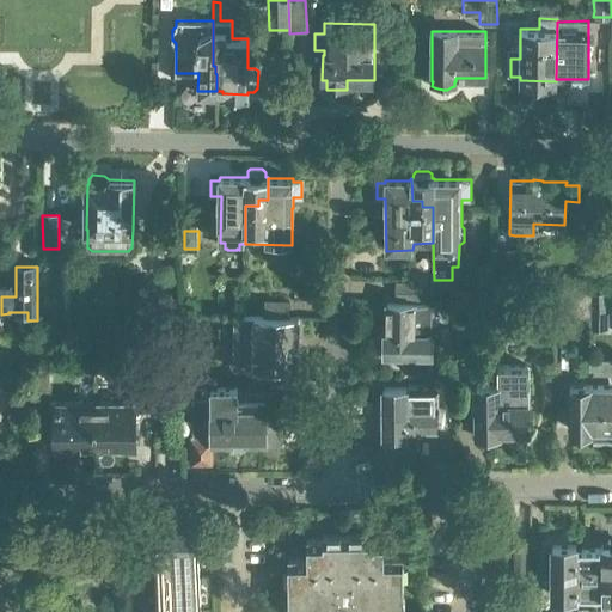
[(433,282),(393,281),(395,300),(433,300),(433,282)]
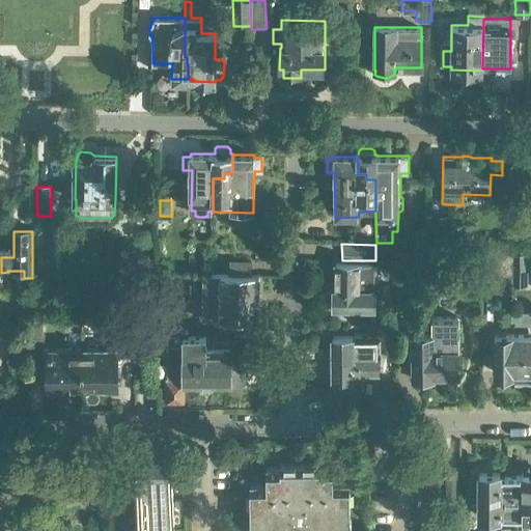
[(481,251),(481,275),(511,275),(511,251),(481,251)]
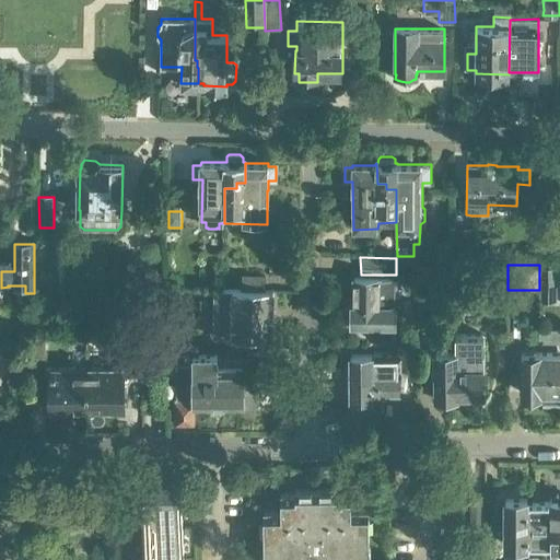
[(539,268),(539,283),(555,283),(555,268),(539,268)]
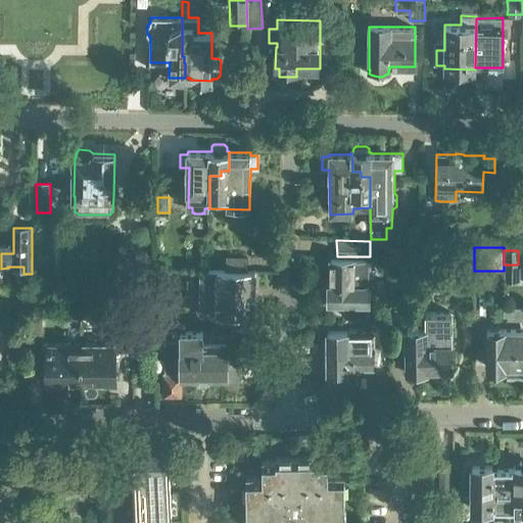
[(229,270),(249,271),(249,259),(229,258),(229,270)]
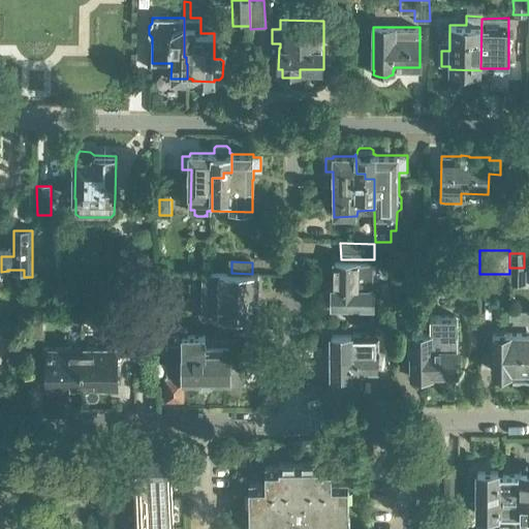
[(372,319),(372,306),(372,263),(335,265),(335,287),(332,287),(332,288),(325,289),(325,305),(332,305),(332,306),(348,306),(348,319),(372,319)]
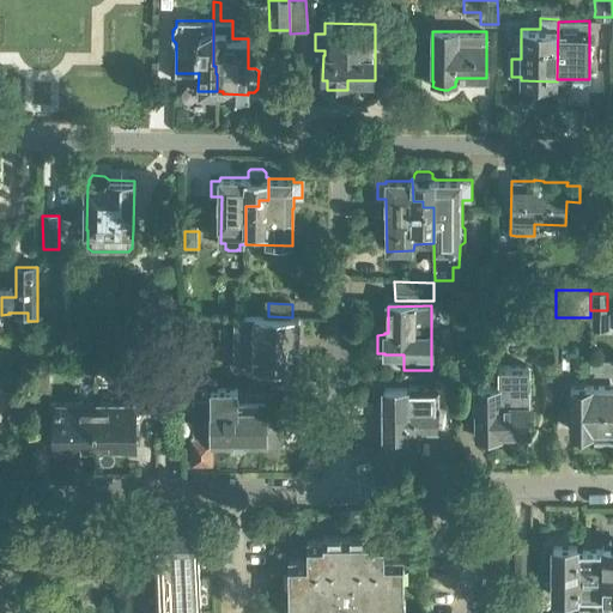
[(10,321),(10,314),(1,315),(0,314),(0,334),(17,334),(17,321),(10,321)]
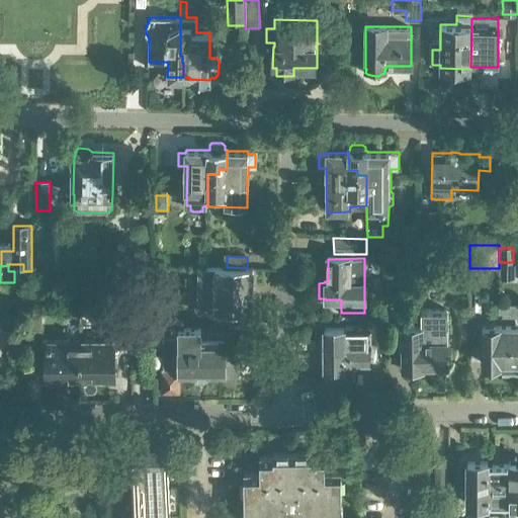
[(251,310),(251,294),(252,293),(252,285),(251,285),(252,268),(247,268),(227,267),(214,267),(214,275),(200,275),(199,303),(197,303),(197,305),(214,305),(213,311),(229,311),(229,319),(226,319),(226,320),(251,321),(251,320),(250,320),(250,312),(252,312),(252,310),(251,310)]
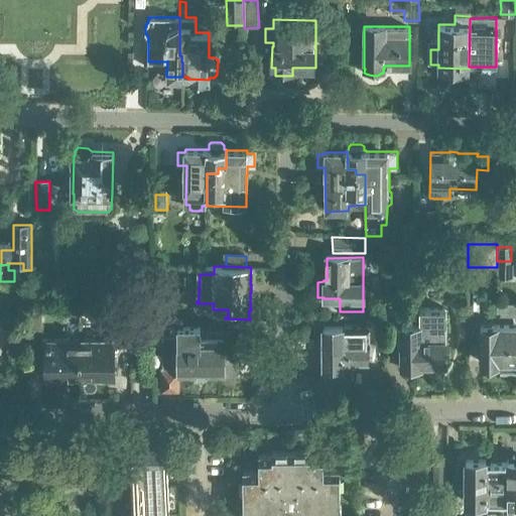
[(383,329),(401,329),(401,364),(403,364),(403,371),(421,371),(421,364),(422,364),(422,362),(447,362),(447,308),(426,308),(426,309),(420,309),(420,310),(406,310),(406,304),(383,304),(383,329)]
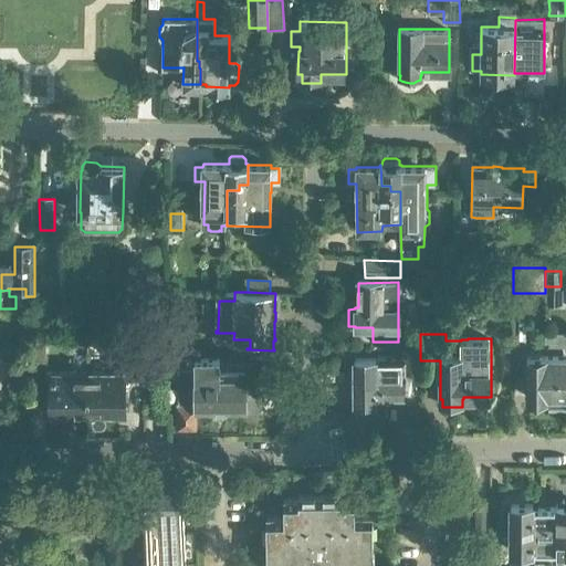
[(565,334),(544,335),(544,348),(562,347),(562,355),(527,356),(527,398),(547,398),(547,405),(565,405),(565,334)]
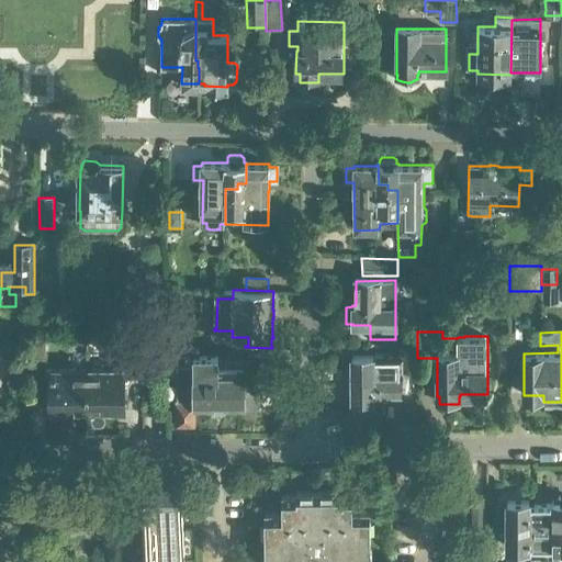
[(142,337),(127,337),(127,361),(142,361),(142,337)]
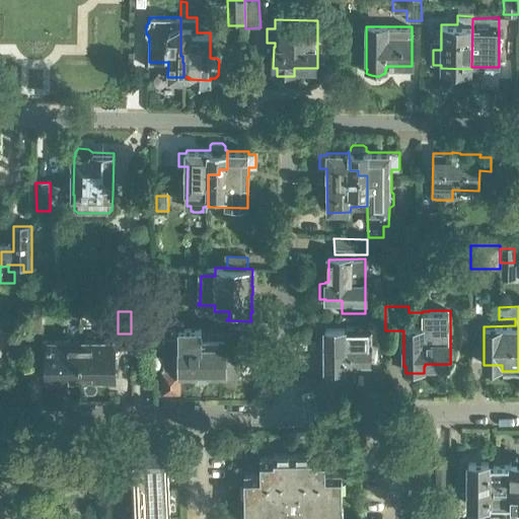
[(384,318),(374,318),(374,326),(384,326),(384,318)]
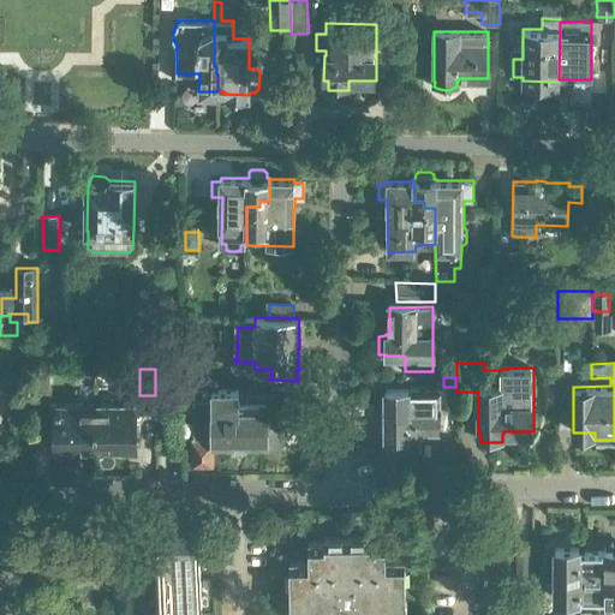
[(411,393),(411,389),(386,390),(386,436),(388,436),(387,445),(392,449),(405,449),(408,447),(408,436),(410,436),(410,434),(440,434),(439,392),(411,393)]
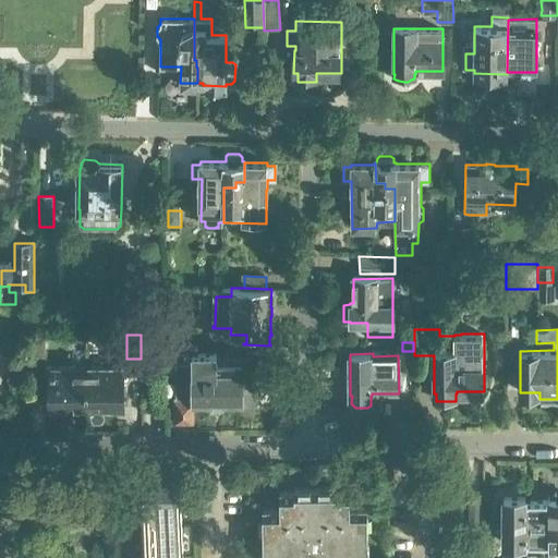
[(257,381),(242,381),(242,366),(218,367),(217,355),(192,355),(192,364),(177,364),(176,401),(174,401),(174,423),(193,423),(194,407),(243,407),(243,404),(257,404),(257,381)]
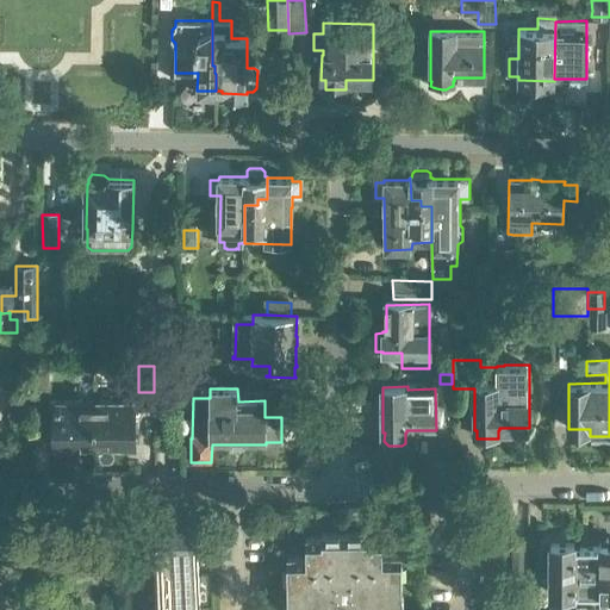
[(95,402),(95,450),(118,450),(118,444),(135,444),(134,412),(139,412),(139,397),(128,397),(128,400),(95,402)]
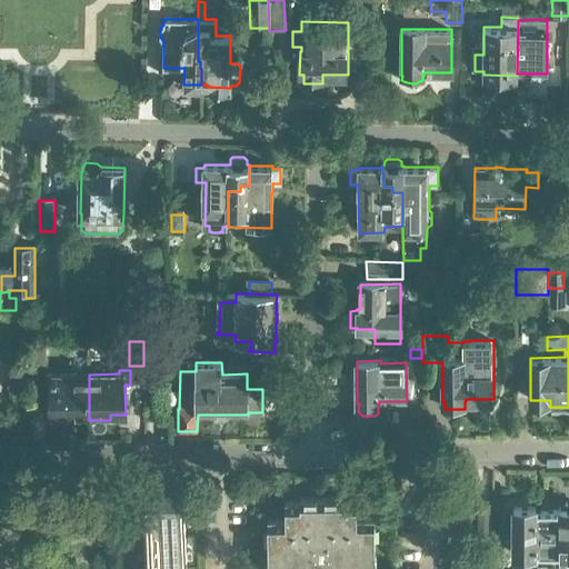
[(89,420),(89,375),(58,375),(47,375),(47,385),(51,385),(52,415),(67,415),(68,420),(89,420)]
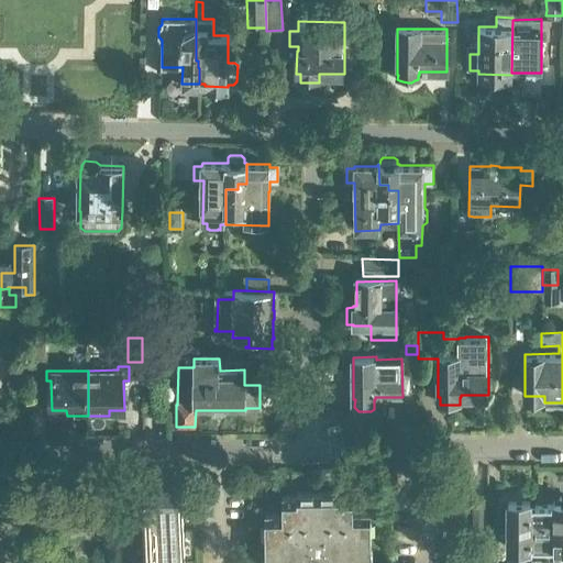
[(184,562),(181,494),(153,495),(152,493),(144,493),(143,495),(144,503),(142,503),(142,510),(144,510),(146,562),(184,562)]
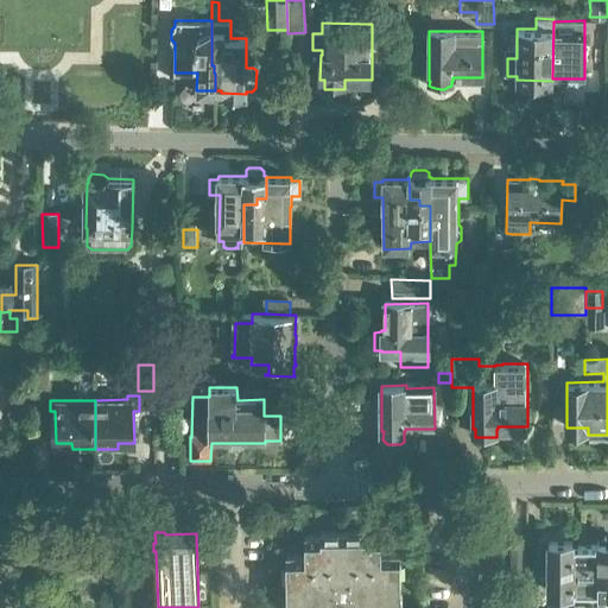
[(306,555),(287,556),(287,595),(291,595),(291,607),(397,607),(398,594),(401,594),(400,553),(381,553),(381,536),(366,536),(366,532),(322,532),(322,536),(305,537),(306,555)]
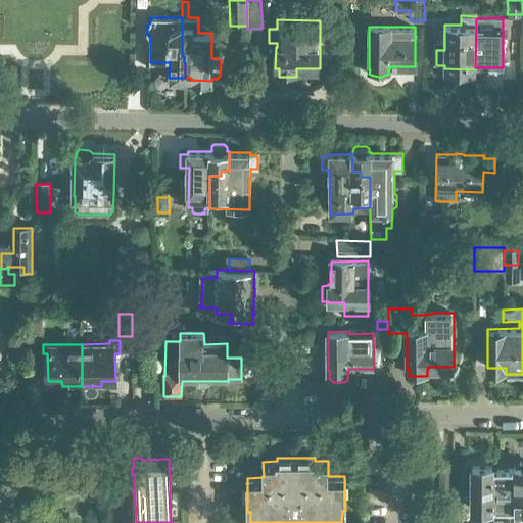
[(515,469),(497,470),(497,488),(514,487),(515,508),(522,507),(522,462),(521,462),(517,467),(515,467),(515,469)]
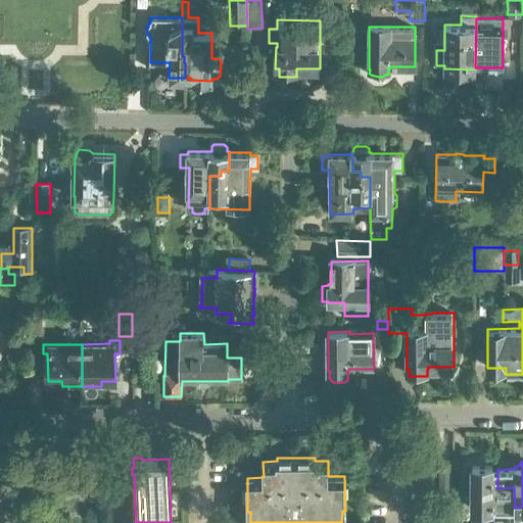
[(497,488),(497,470),(492,470),(492,467),(473,467),(473,469),(463,469),(463,489),(471,489),(471,512),(494,512),(494,508),(515,508),(514,487),(497,488)]
